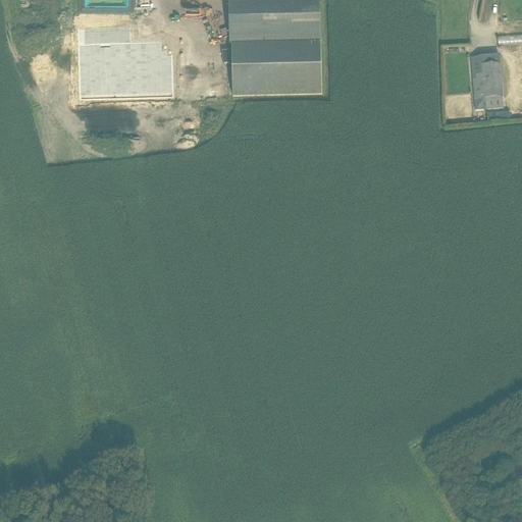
[(229,0),(232,98),(322,96),(319,0),(229,0)]
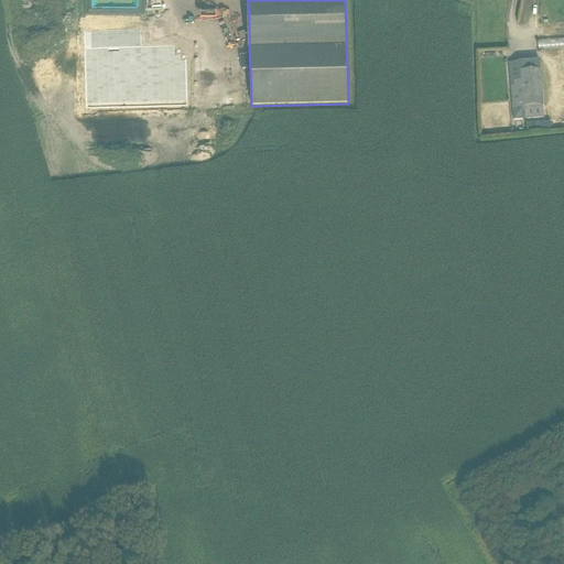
[(563,46),(563,38),(538,39),(538,49),(563,46)]
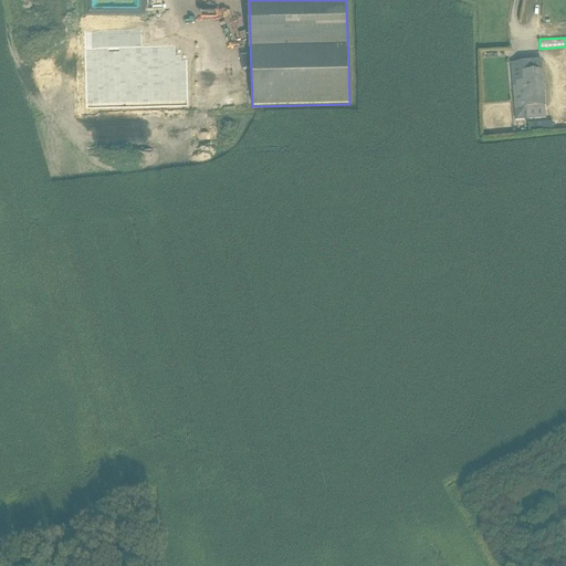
[(174,46),(84,49),(85,108),(186,106),(185,61),(174,46)]
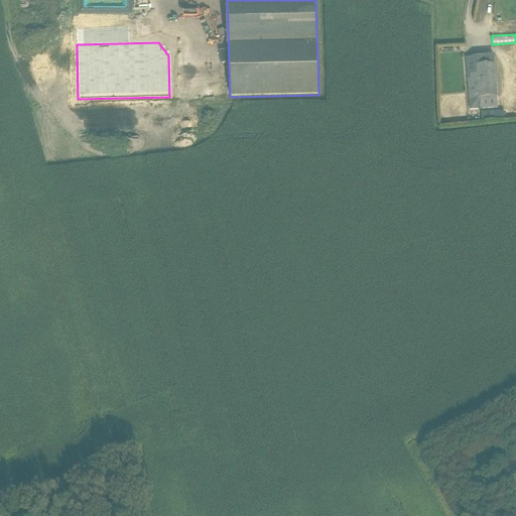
[(466,57),(469,111),(497,109),(493,55),(466,57)]
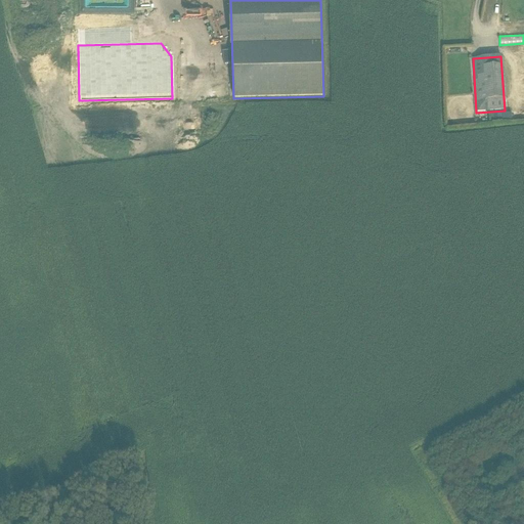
[(215,71),(215,93),(228,93),(227,71),(215,71)]
